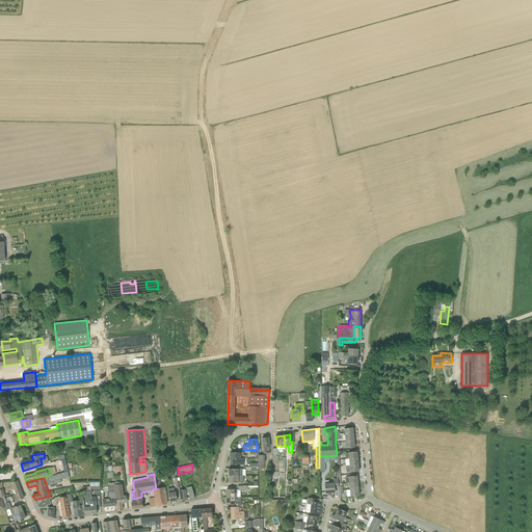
[(335,487),(339,487),(338,479),(338,478),(333,478),(334,483),(325,483),(325,494),(335,494),(335,487)]
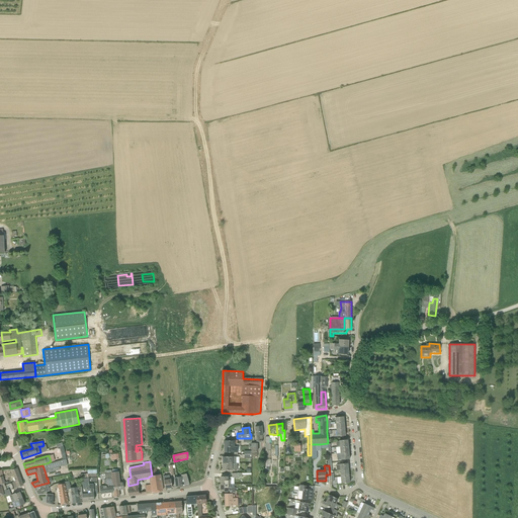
[(14,488),(22,485),(23,485),(16,468),(12,470),(16,481),(12,482),(14,488)]
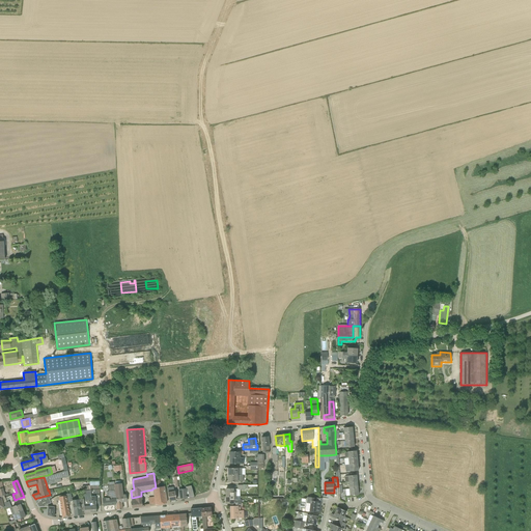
[(160,480),(155,481),(156,487),(152,488),(152,490),(154,497),(148,498),(149,505),(166,503),(164,486),(161,486),(160,480)]
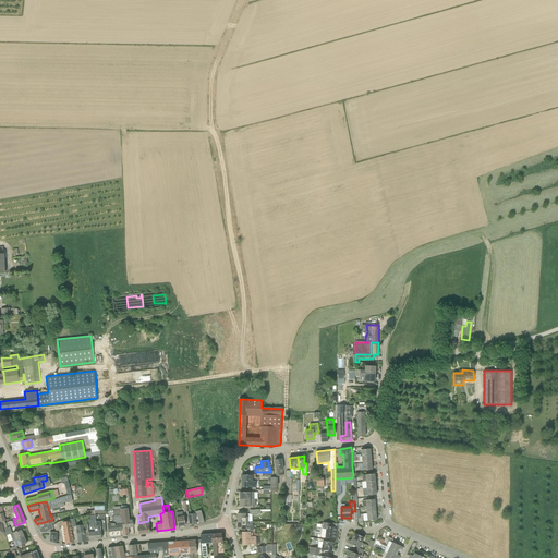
[(121,512),(121,516),(122,521),(122,530),(123,536),(129,535),(128,526),(134,526),(132,519),(129,520),(128,511),(126,509),(121,509),(121,512)]
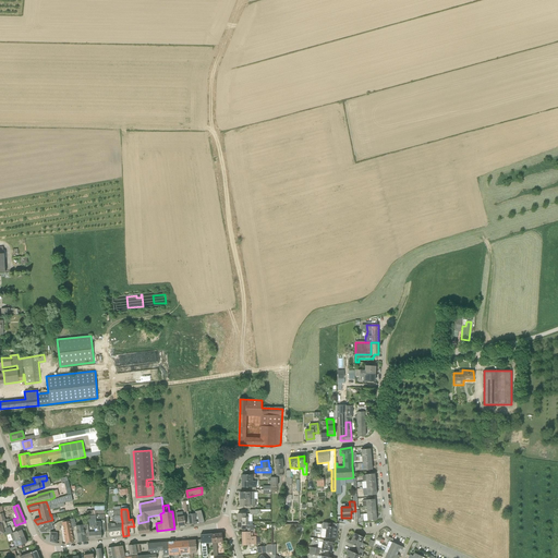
[(185,516),(183,517),(182,511),(176,512),(178,526),(185,525),(185,520),(186,520),(185,516)]
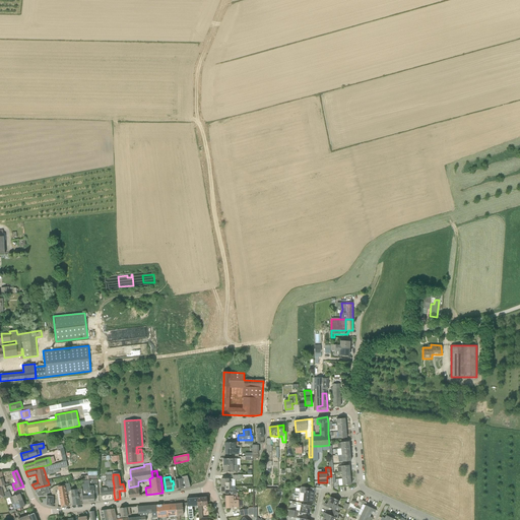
[(82,490),(83,502),(83,503),(94,502),(94,496),(99,496),(98,485),(98,479),(81,480),(82,490)]
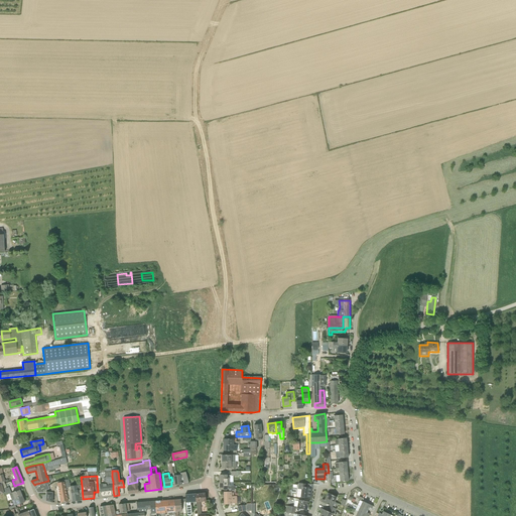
[(101,491),(113,490),(113,482),(112,477),(105,477),(106,484),(100,484),(101,491)]
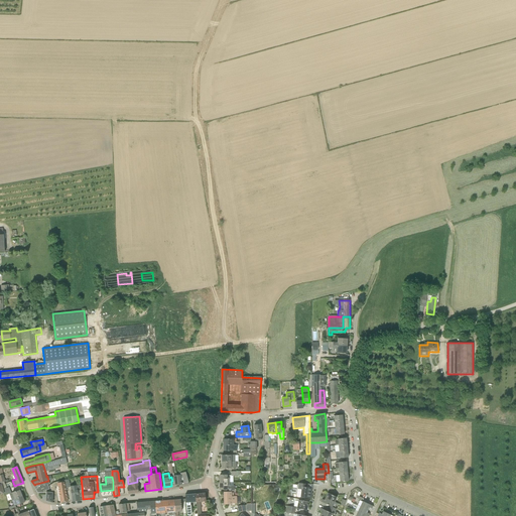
[(61,503),(68,502),(65,488),(71,487),(71,486),(69,479),(54,483),(50,485),(52,491),(55,490),(54,487),(58,486),(61,503)]
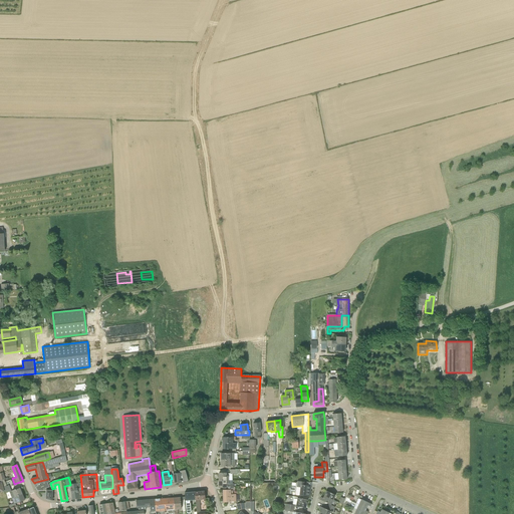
[(37,486),(35,487),(37,491),(44,490),(43,489),(49,487),(48,482),(50,482),(48,479),(36,482),(37,486)]
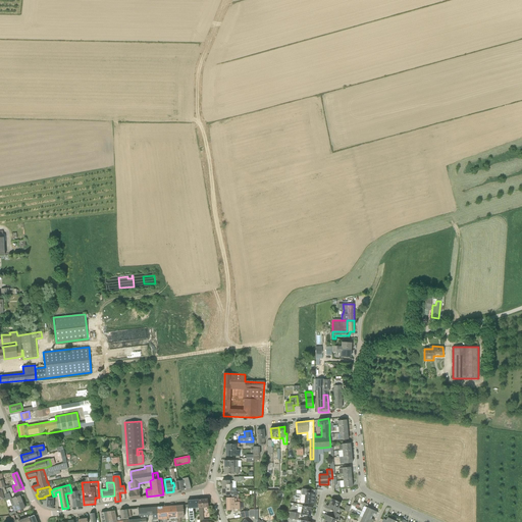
[(129,493),(128,493),(129,500),(141,498),(139,487),(129,489),(128,489),(129,493)]
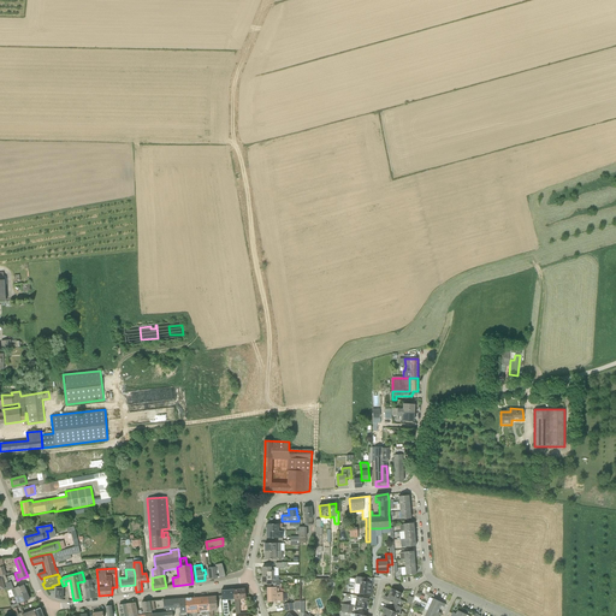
[(268,584),(268,587),(276,587),(280,586),(280,580),(273,580),(273,575),(262,576),(262,584),(268,584)]
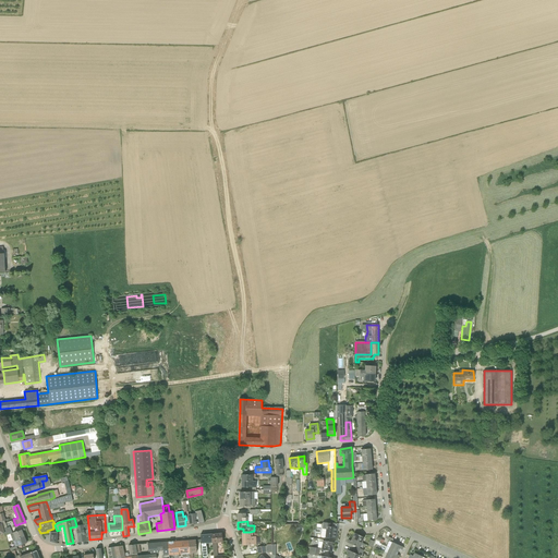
[(325,537),(336,538),(337,528),(331,526),(331,523),(323,522),(322,529),(326,529),(325,537)]
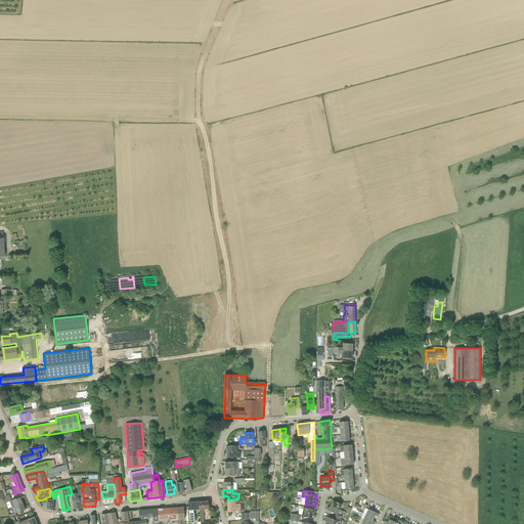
[(73,503),(74,509),(81,508),(80,505),(83,505),(83,506),(84,506),(83,493),(79,494),(78,492),(72,493),(72,494),(73,498),(72,498),(72,499),(73,500),(73,501),(73,503)]
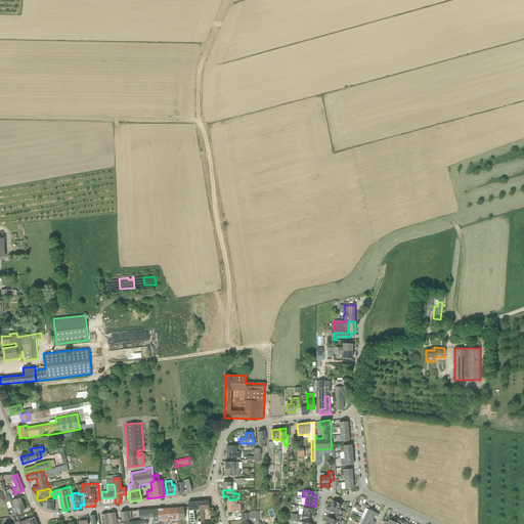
[(11,500),(10,498),(5,500),(6,503),(9,501),(10,503),(11,508),(23,504),(20,497),(15,499),(15,498),(11,499),(12,500),(11,500)]
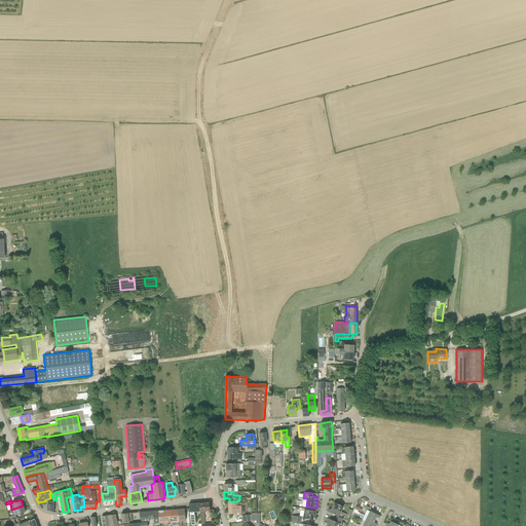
[(235,503),(235,501),(229,501),(228,501),(229,514),(241,514),(240,505),(238,505),(238,502),(235,503)]
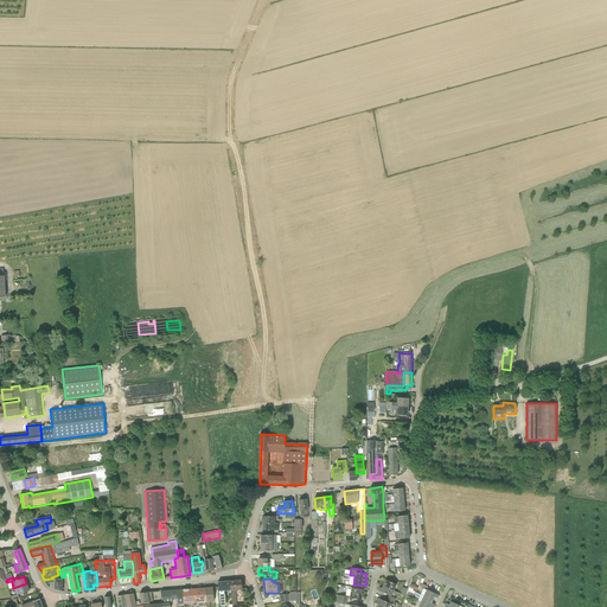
[(242,580),(230,581),(230,590),(231,606),(242,606),(242,604),(237,605),(235,590),(242,589),(242,580)]
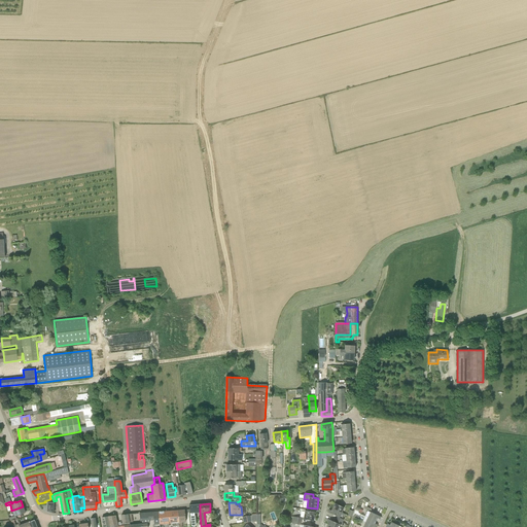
[(332,508),(342,513),(344,507),(335,503),(332,508)]
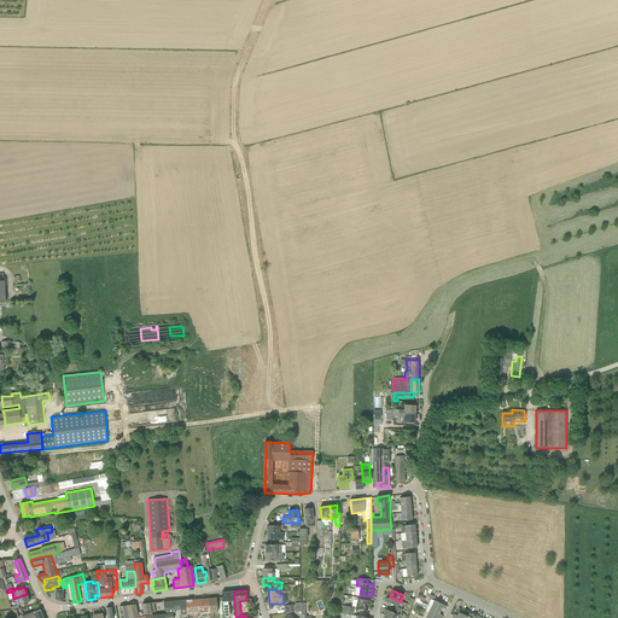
[(234,601),(234,592),(222,593),(222,598),(222,600),(222,602),(223,602),(223,611),(225,617),(231,616),(228,601),(234,601)]
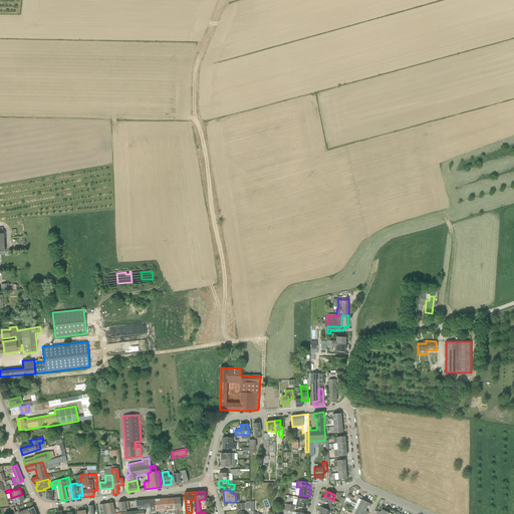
[(10,508),(16,506),(15,503),(17,503),(24,500),(22,494),(11,498),(13,503),(8,505),(10,508)]
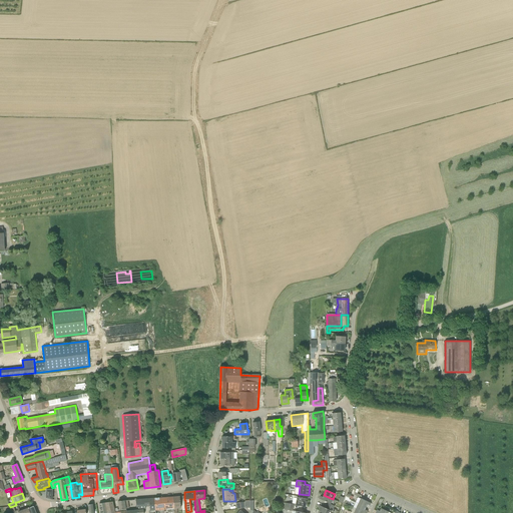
[(333,508),(335,506),(330,504),(333,499),(324,495),(323,497),(321,496),(320,499),(329,503),(328,506),(333,508)]
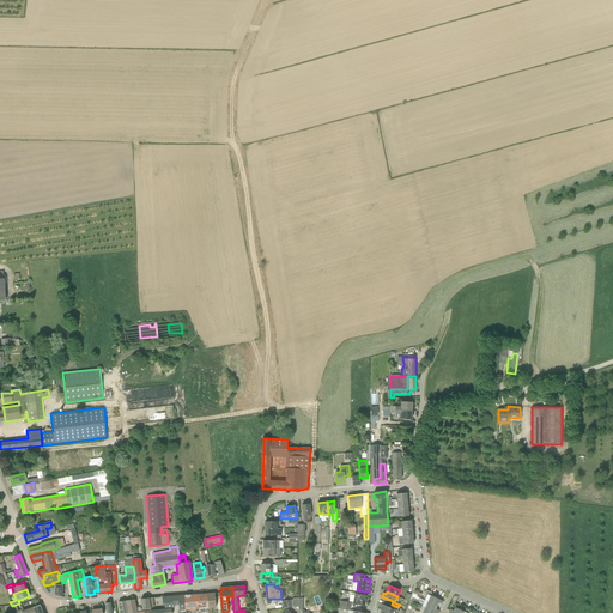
[(217,607),(216,596),(220,595),(220,593),(216,593),(207,594),(208,606),(207,612),(206,612),(211,612),(212,607),(217,607)]
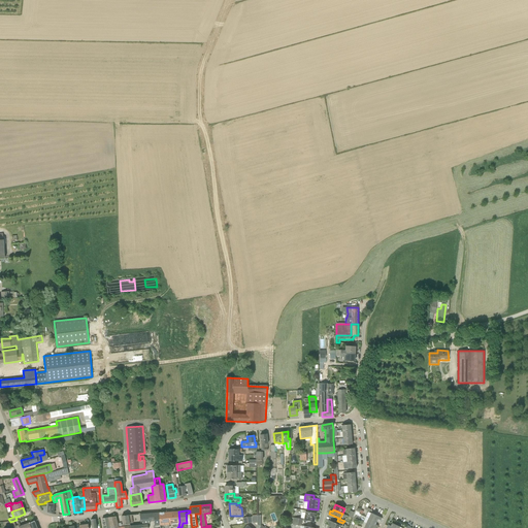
[(165,527),(165,525),(169,525),(169,524),(172,524),(171,512),(159,513),(159,521),(160,525),(160,527),(165,527)]
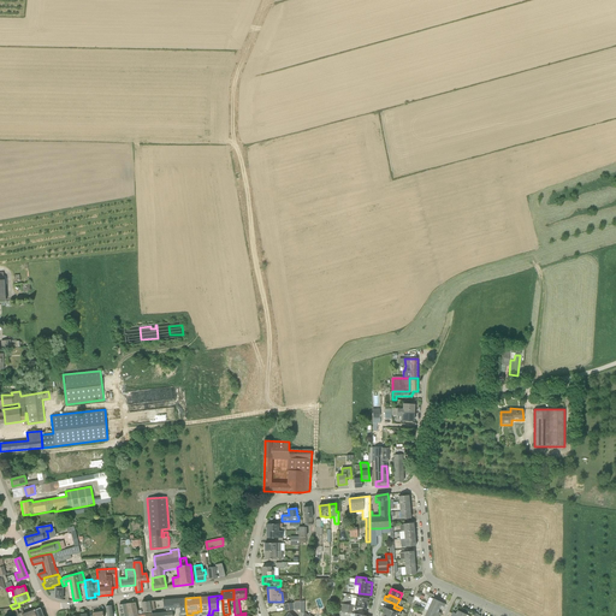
[(356,597),(355,606),(367,609),(368,599),(356,597)]
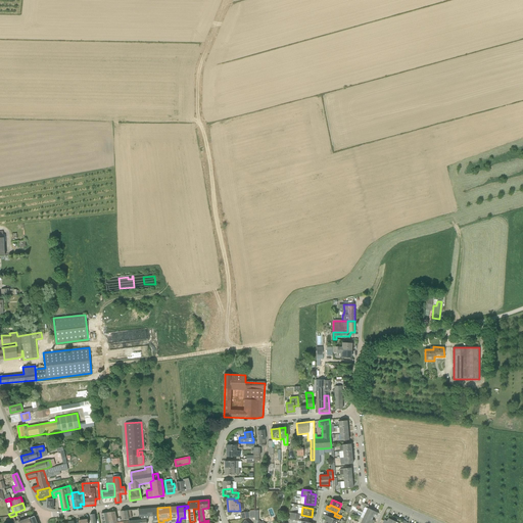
[(158,522),(158,520),(157,516),(157,508),(148,509),(149,517),(153,516),(152,522),(158,522)]
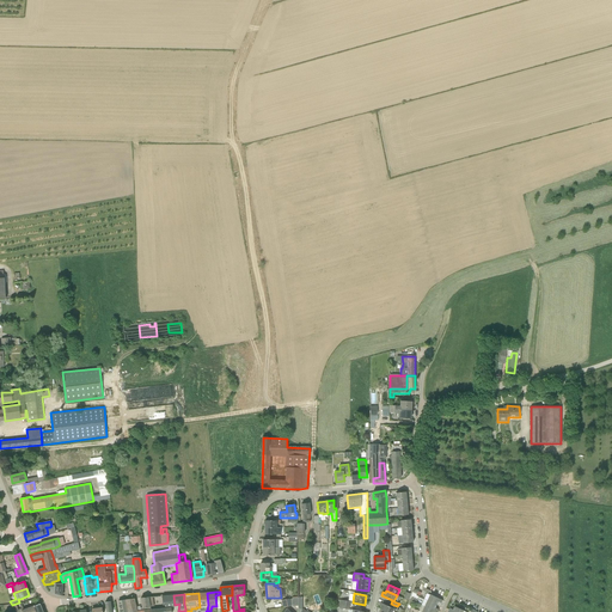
[(428,600),(436,605),(438,601),(440,603),(441,600),(430,594),(428,600)]
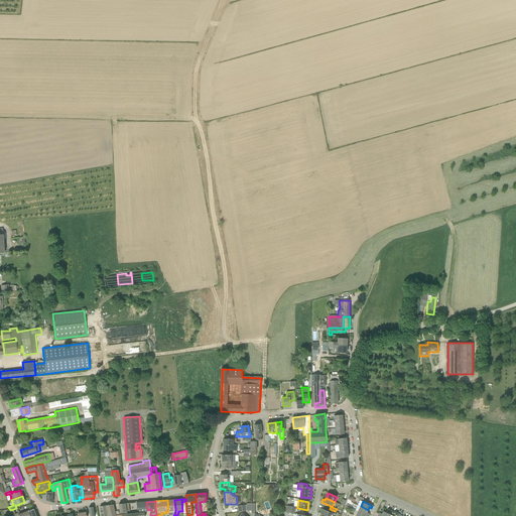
[(146,502),(136,503),(137,511),(140,511),(140,512),(146,512),(147,512),(147,510),(146,502)]
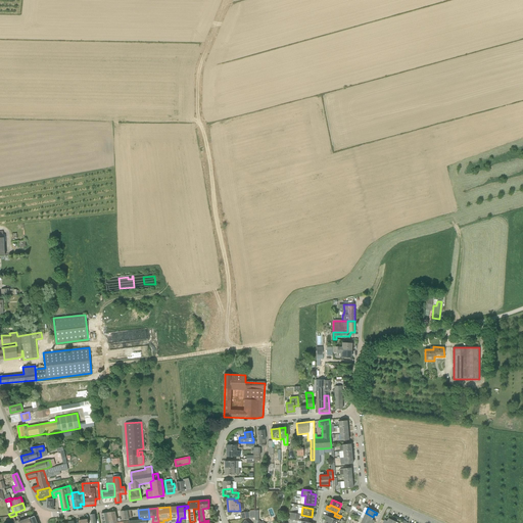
[(127,510),(121,511),(122,519),(116,520),(117,522),(116,522),(129,522),(129,521),(128,519),(127,510)]
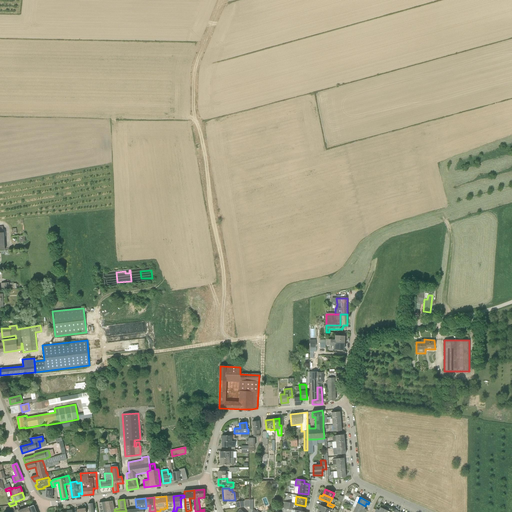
[(112,501),(105,502),(107,511),(114,511),(115,511),(114,509),(112,501)]
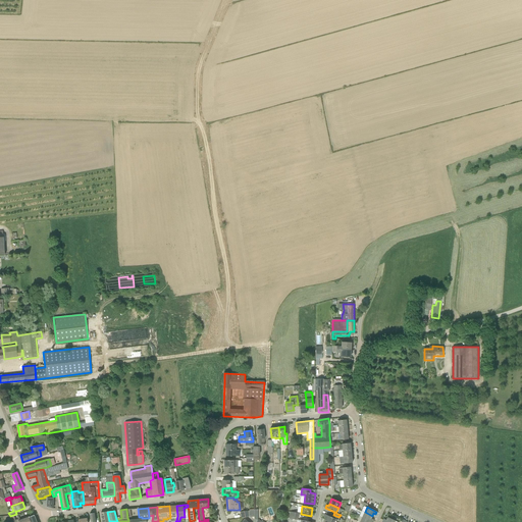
[(371,518),(372,516),(365,512),(362,517),(372,521),(373,519),(371,518)]
